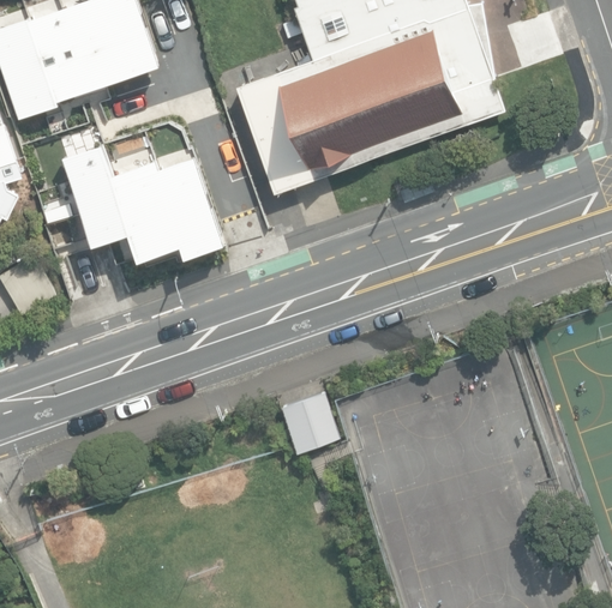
[(58,103),(160,67),(137,0),(90,0),(91,0),(0,29),(0,64),(19,121),(59,107),(58,103)]
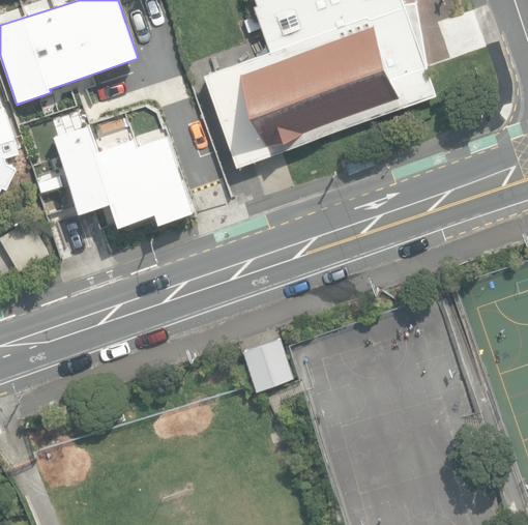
[(255,0),(274,57),(209,78),(238,165),(436,100),(408,16),(396,20),(388,0),(255,0)]
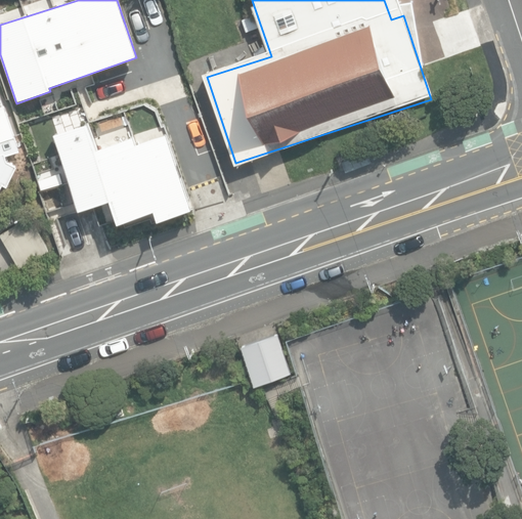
[(0,185),(7,188),(13,170),(5,166),(4,158),(16,155),(0,106),(0,185)]
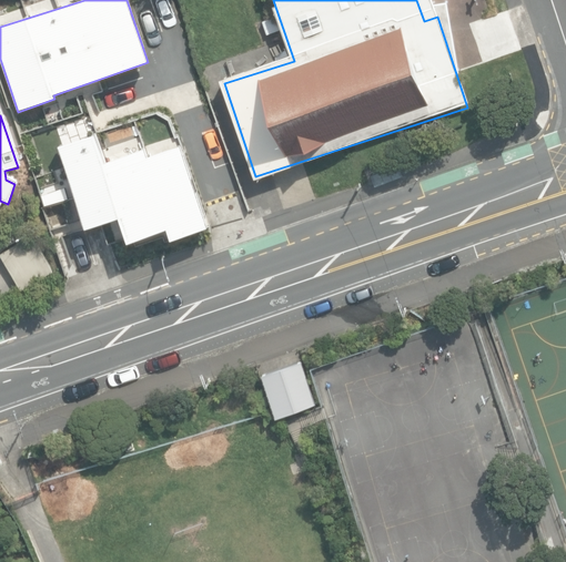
[(57,145),(84,228),(121,216),(129,241),(168,228),(171,239),(208,227),(180,146),(149,156),(145,147),(105,161),(97,132),(57,145)]
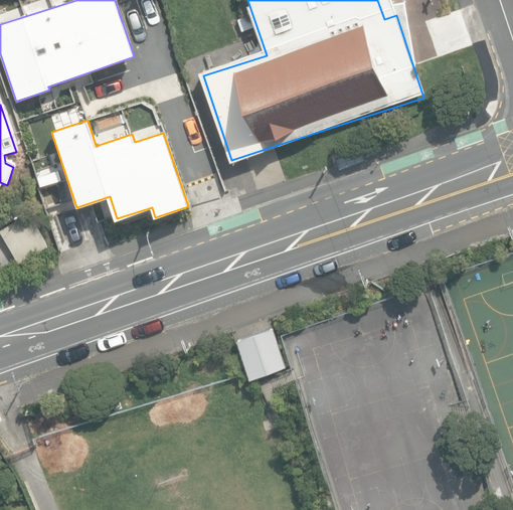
[(0,238),(16,264),(45,244),(26,216),(0,233),(0,238)]
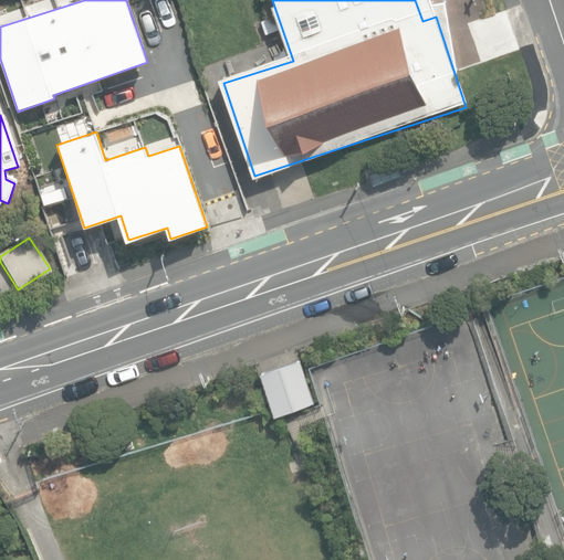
[(273,422),(313,409),(299,365),(259,378),(273,422)]
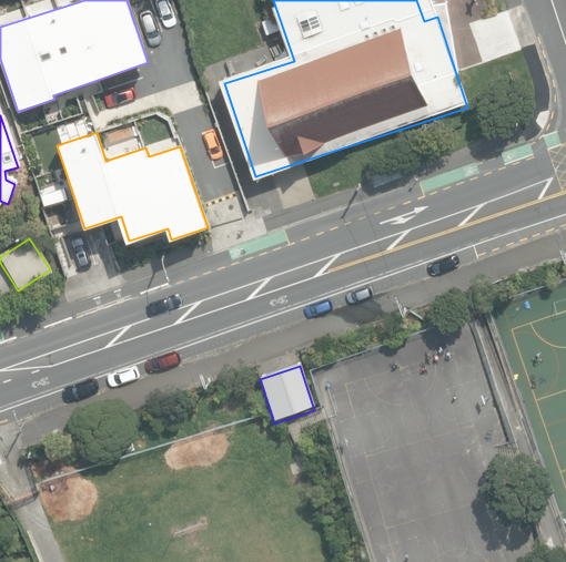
All buildings are outlined.
